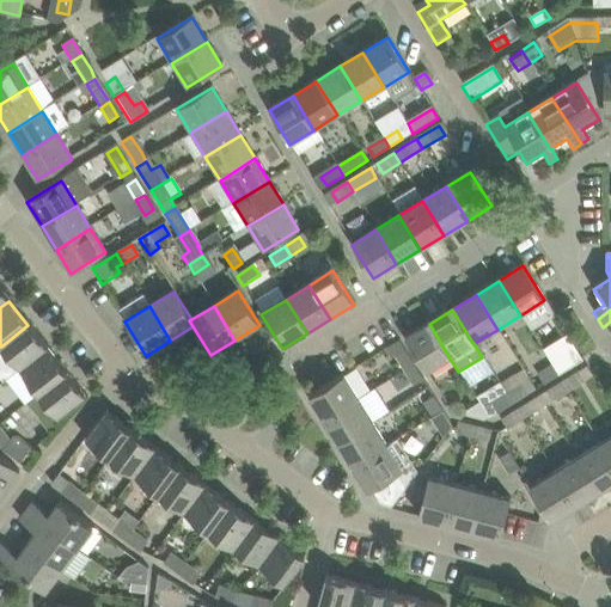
[(426,373),(450,359),(429,324),(404,338),(426,373)]
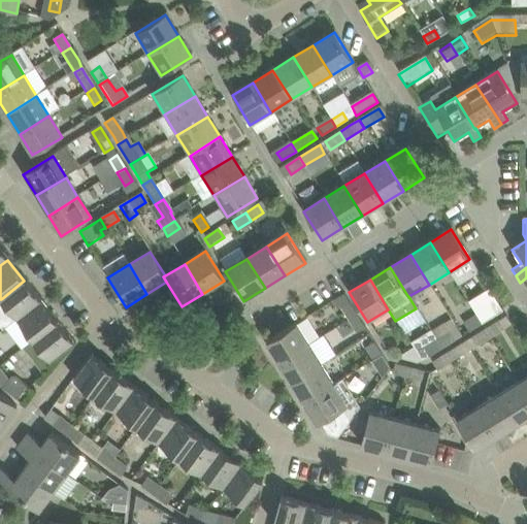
[(1,299),(17,321),(40,301),(24,281),(1,299)]
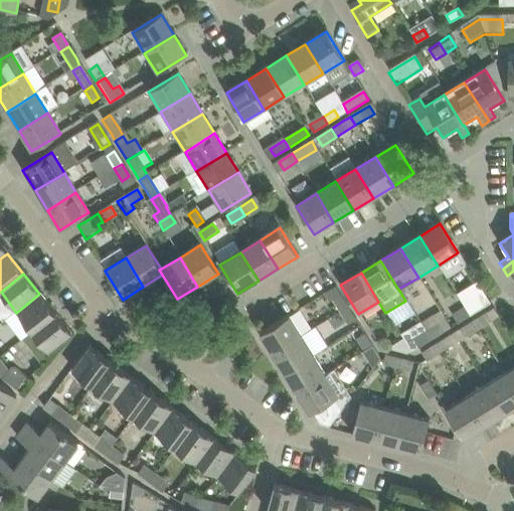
[(332,302),(340,314),(348,309),(335,289),(324,295),(329,304),(332,302)]
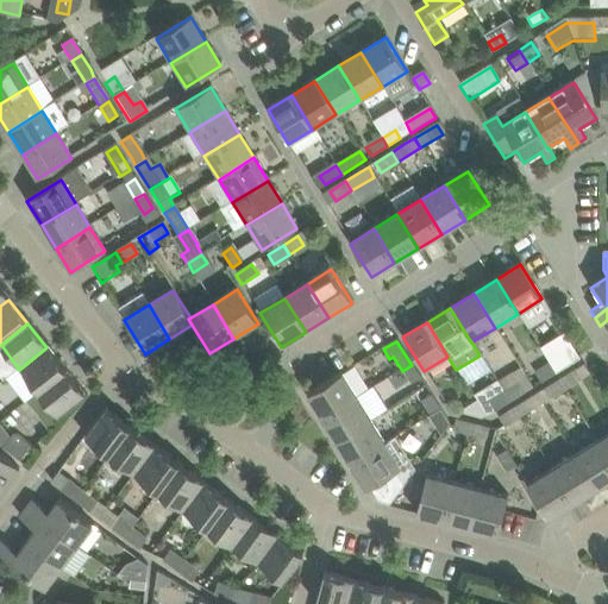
[(66,372),(46,347),(19,370),(39,394),(66,372)]
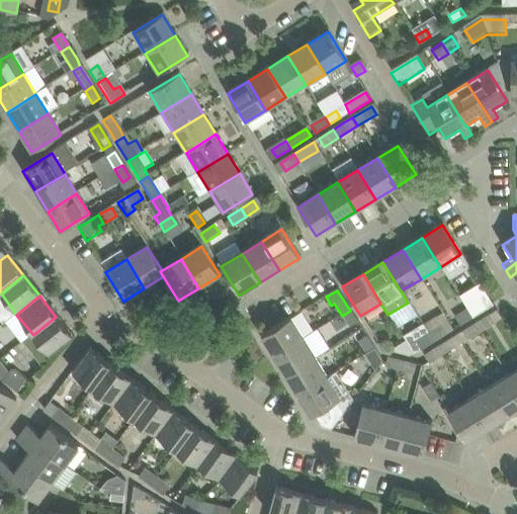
[(480,304),(467,311),(472,319),(485,312),(480,304)]
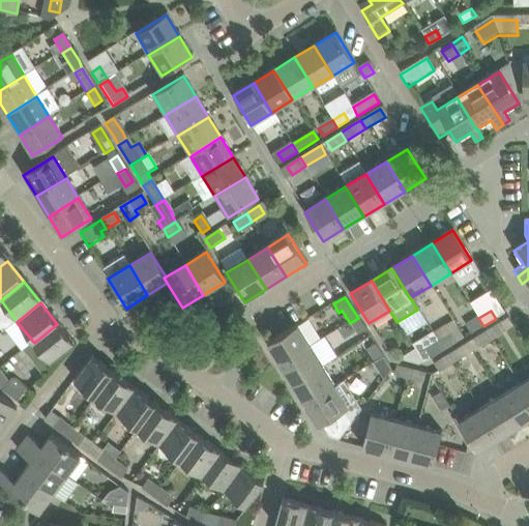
[(366,331),(358,318),(350,323),(358,337),(366,331)]
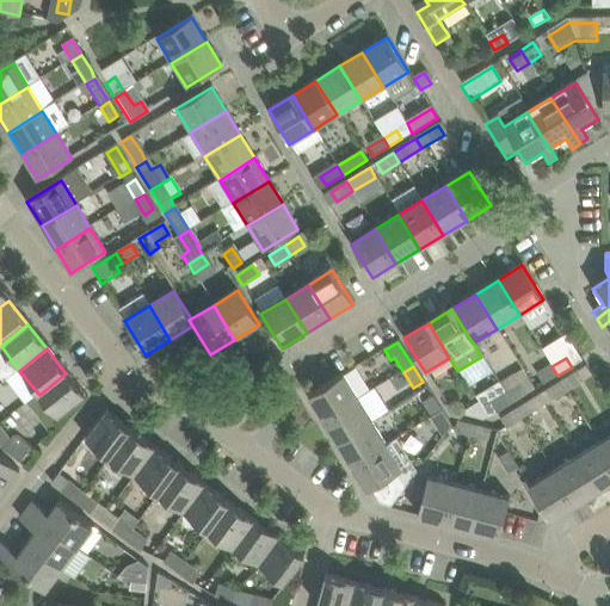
[(536,376),(542,385),(558,376),(552,366),(536,376)]
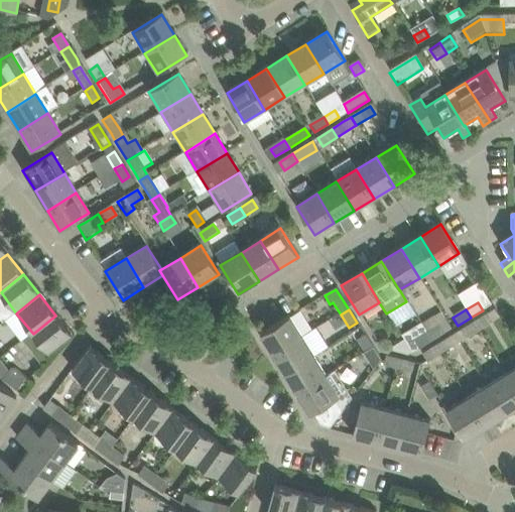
[(73,337),(55,315),(33,334),(49,354),(73,337)]
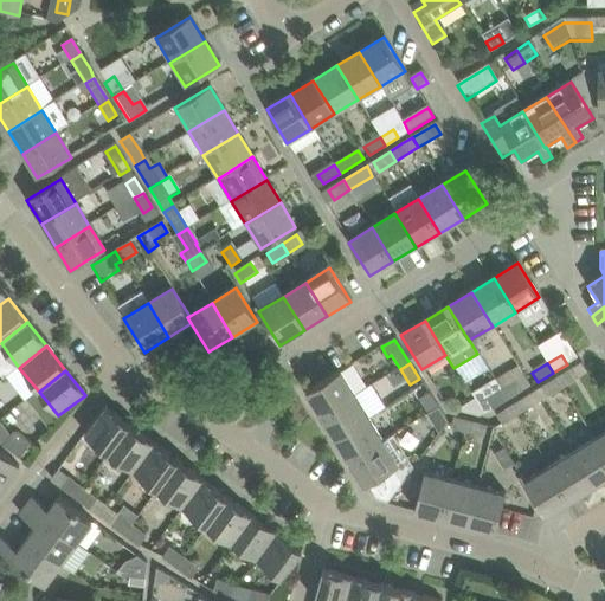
[(572,372),(558,380),(564,389),(578,380),(572,372)]
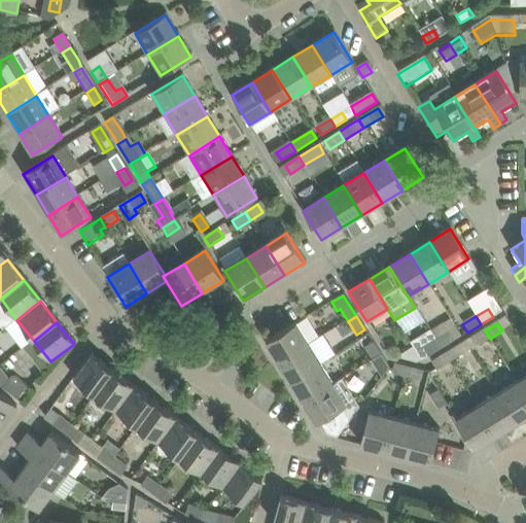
[(266,343),(278,363),(308,345),(295,324),(266,343)]
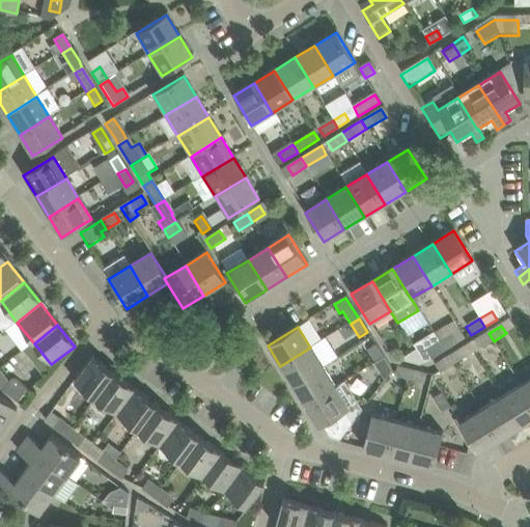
[(475,341),(480,350),(494,341),(489,333),(475,341)]
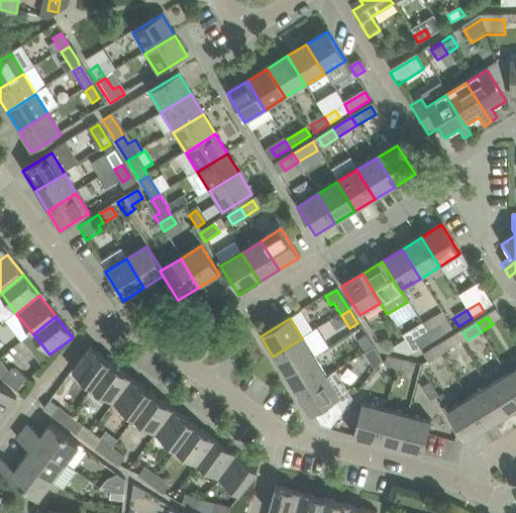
[(432,342),(427,334),(422,325),(402,338),(404,341),(412,355),(432,342)]
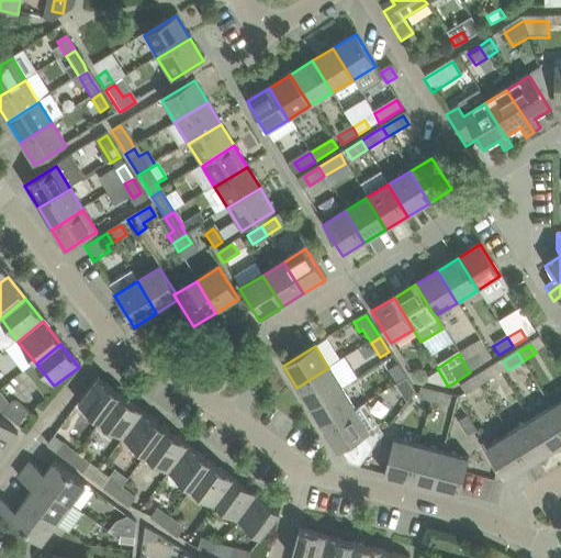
[(478,356),(464,364),(470,372),(483,365),(478,356)]
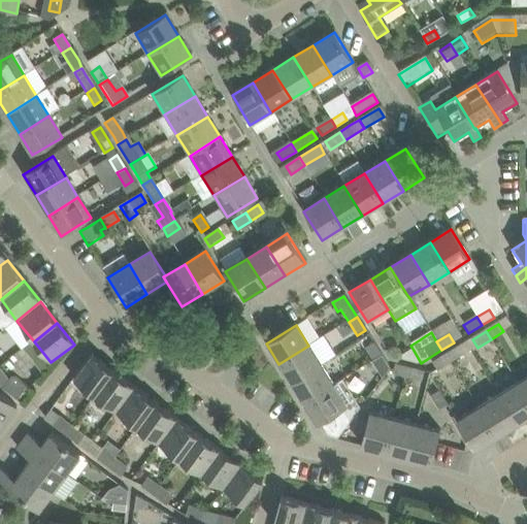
[(372,345),(365,350),(373,362),(381,357),(372,345)]
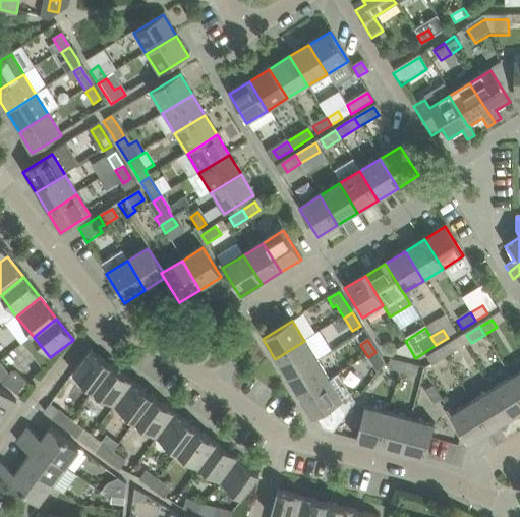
[(287,380),(316,361),(304,341),(275,359),(287,380)]
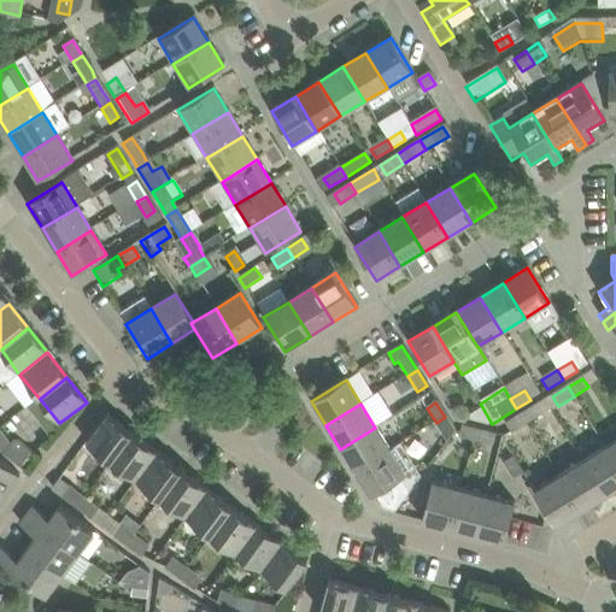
[(482,407),(464,419),(487,427),(492,424),(482,407)]
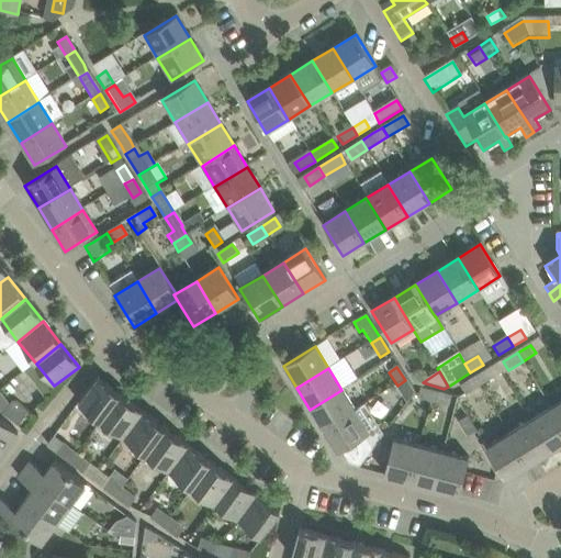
[(493,379),(487,371),(473,380),(479,388),(493,379)]
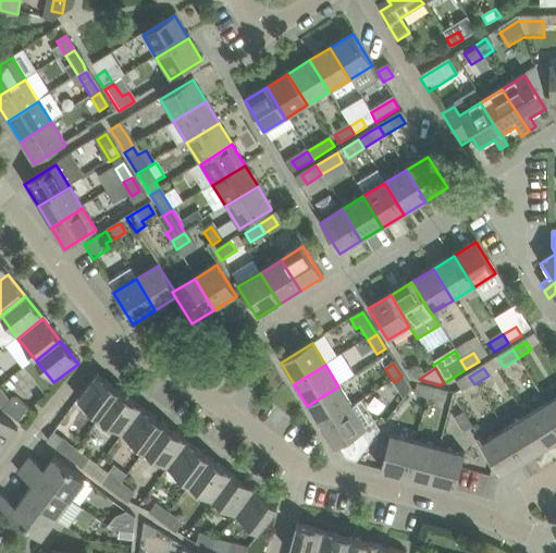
[(77,402),(100,418),(119,393),(96,376),(77,402)]
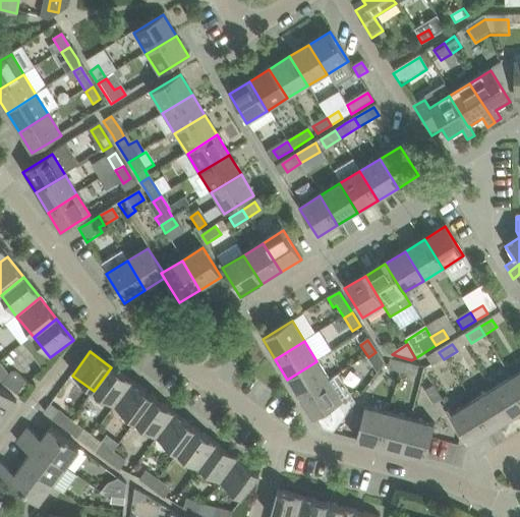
[(425,370),(431,367),(444,359),(439,352),(426,359),(425,359),(421,361),(425,370)]
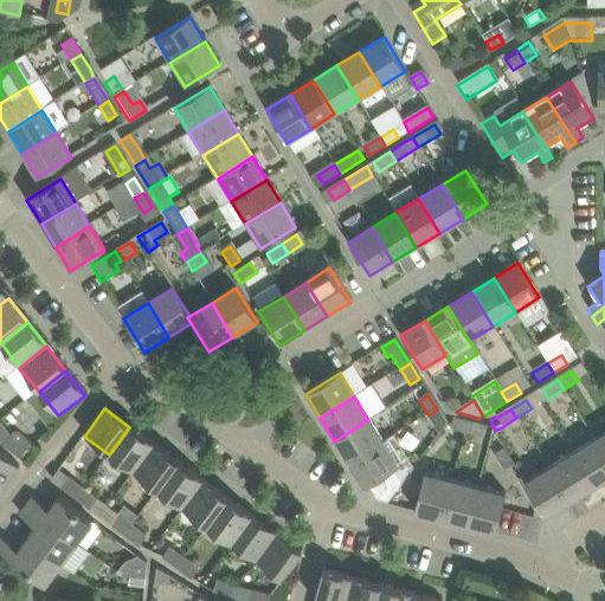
[(348,464),(383,443),(368,420),(334,441),(348,464)]
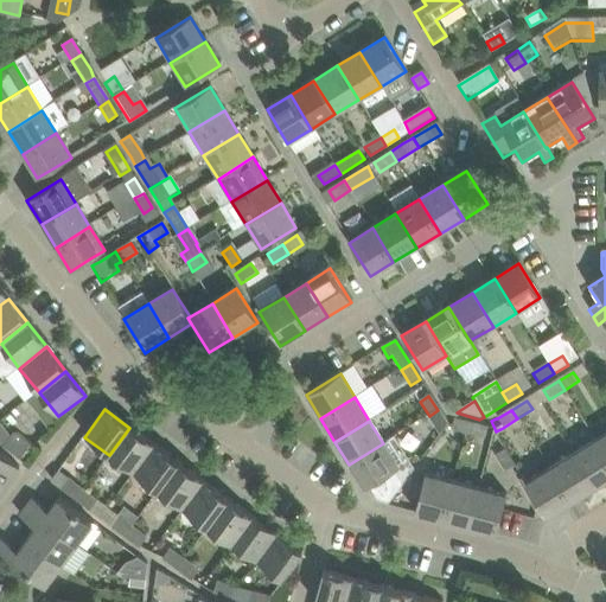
[(453,421),(451,431),(465,434),(467,424),(453,421)]
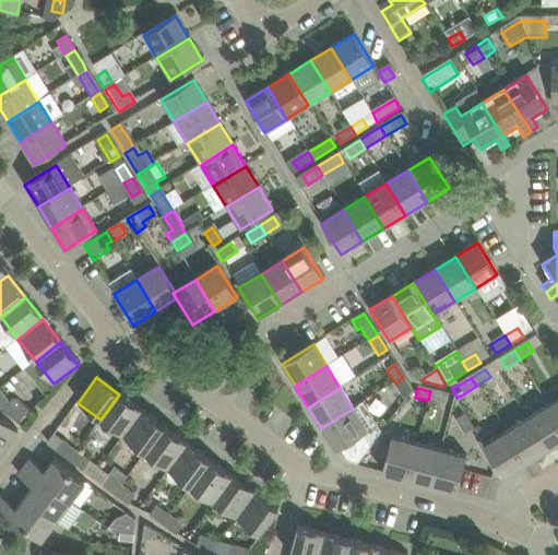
[(448,394),(430,391),(428,400),(446,404),(448,394)]
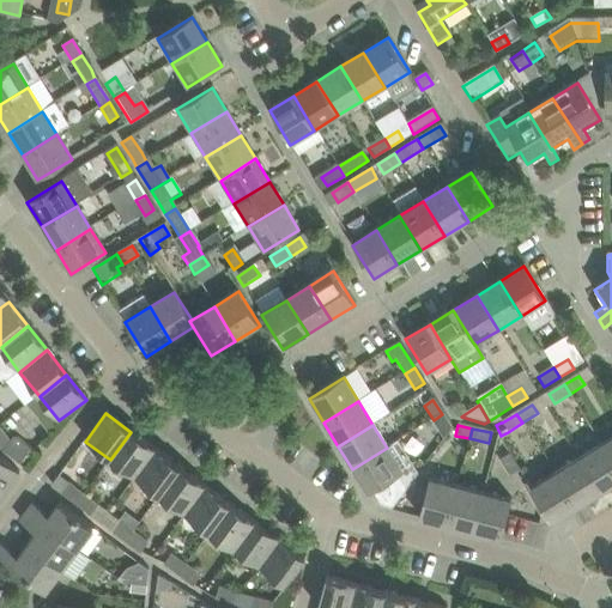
[(156,450),(131,432),(110,460),(134,478),(134,479),(156,450)]
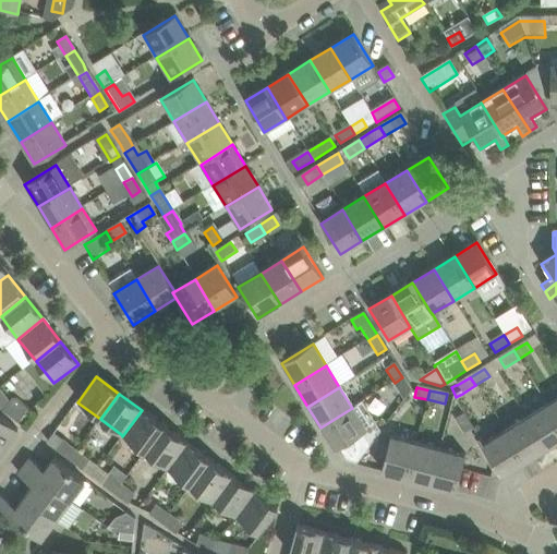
[(556,399),(547,406),(556,421),(556,399)]
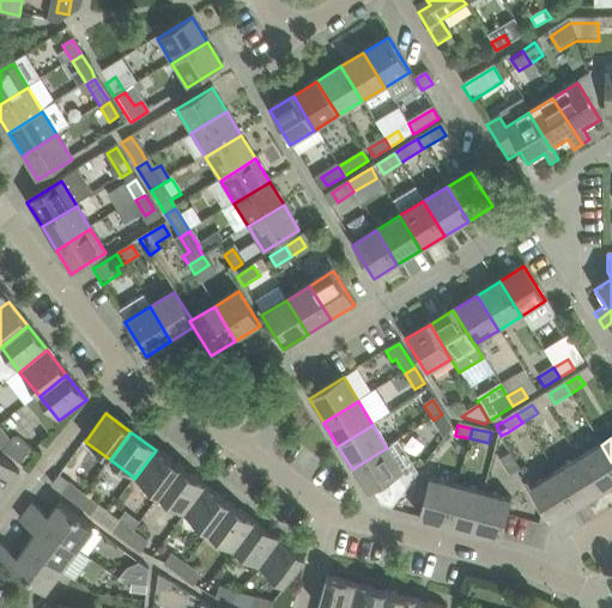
[(16,439),(8,445),(1,451),(24,467),(36,453),(16,439)]
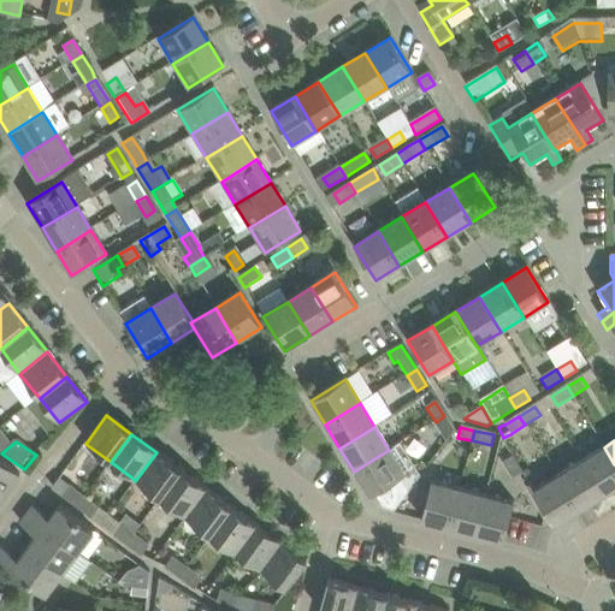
[(389,450),(354,472),(370,496),(372,494),(373,493),(385,512),(394,514),(408,492),(420,478),(400,444),(389,450)]
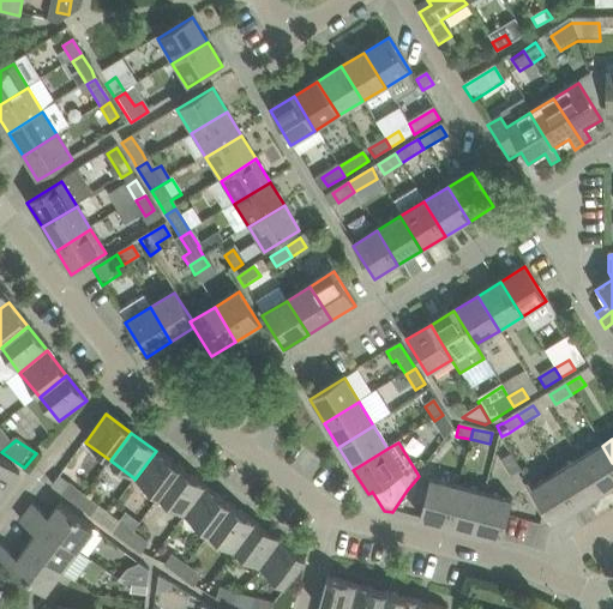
[(612,487),(612,463),(602,446),(578,460),(600,495),(612,487)]
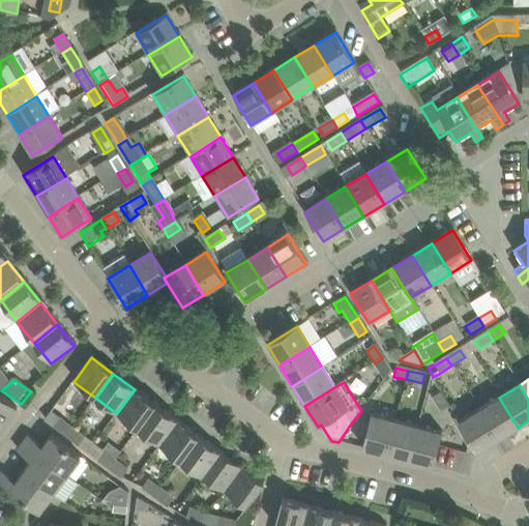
[(109,422),(120,431),(126,421),(138,430),(156,406),(135,389),(116,414),(116,413),(109,422)]
